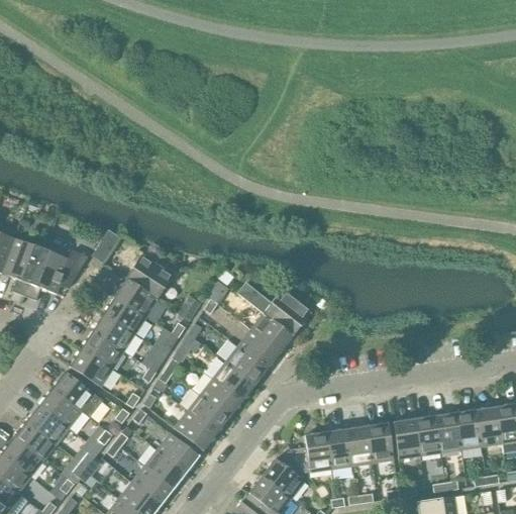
[(15,237),(0,230),(0,271),(2,272),(15,237)]
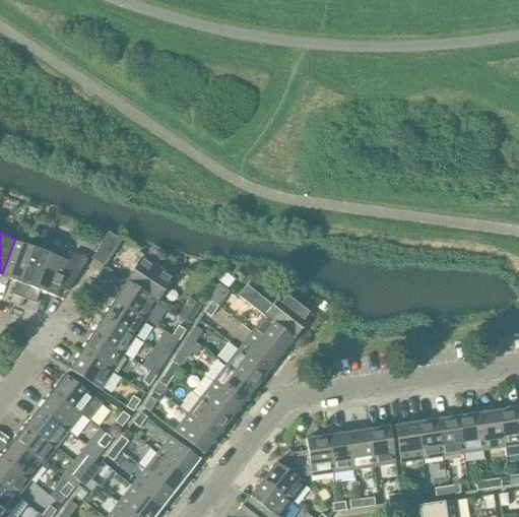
[(43,249),(15,239),(2,273),(17,279),(12,292),(24,297),(43,249)]
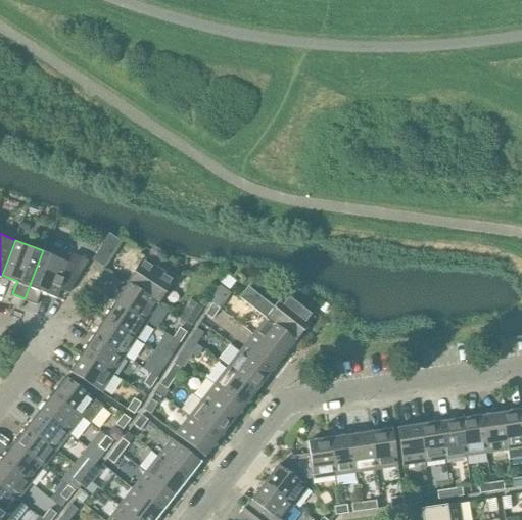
[(99,246),(93,257),(103,264),(109,253),(99,246)]
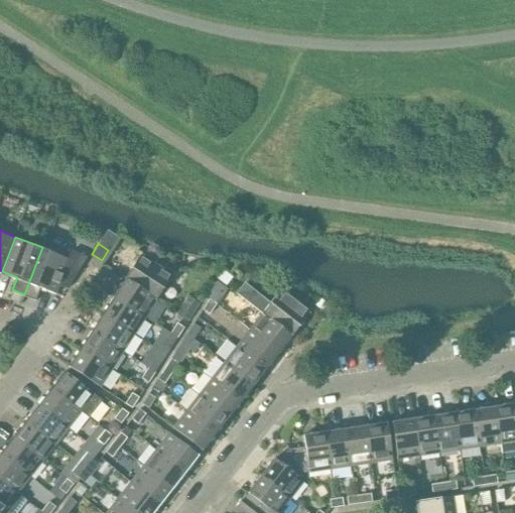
[(42,247),(24,294),(36,298),(41,286),(57,292),(60,285),(68,287),(87,257),(72,249),(69,257),(42,247)]
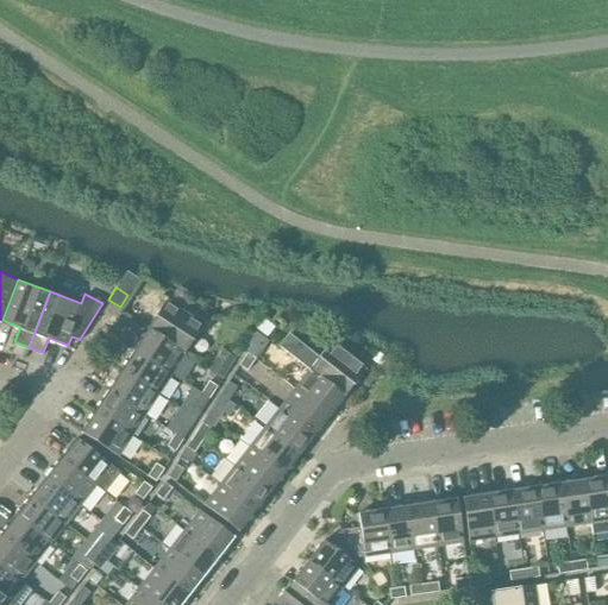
[(149,327),(186,351),(206,321),(168,297),(149,327)]
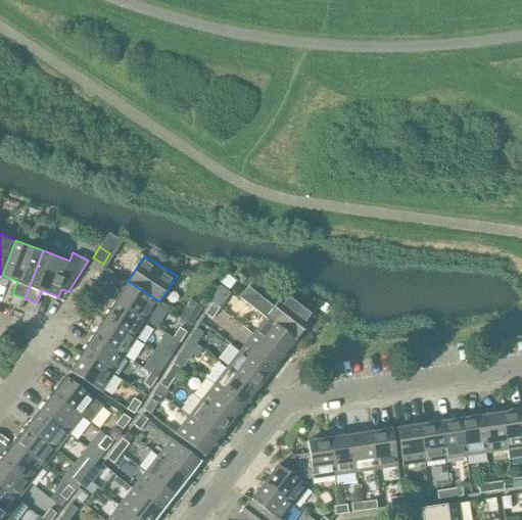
[(227,272),(221,280),(230,287),(237,279),(227,272)]
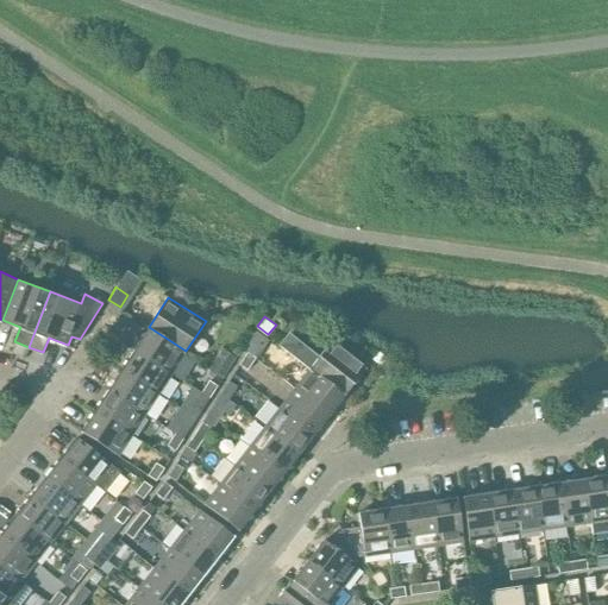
[(173,371),(186,351),(149,327),(136,347),(173,371)]
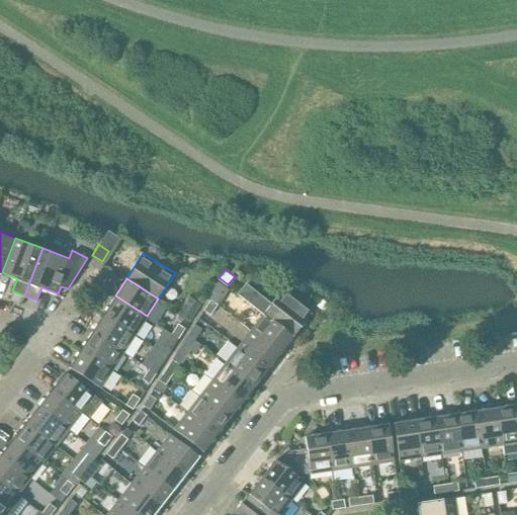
[(246,282),(238,292),(264,313),(294,336),(313,312),(283,289),(272,303),(246,282)]
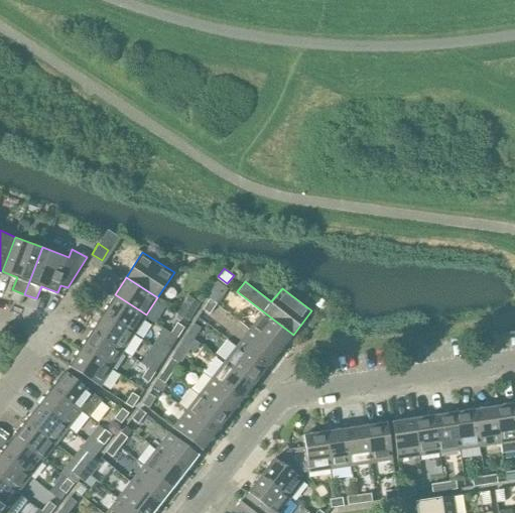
[(218,287),(213,283),(206,294),(218,302),(225,292),(218,287)]
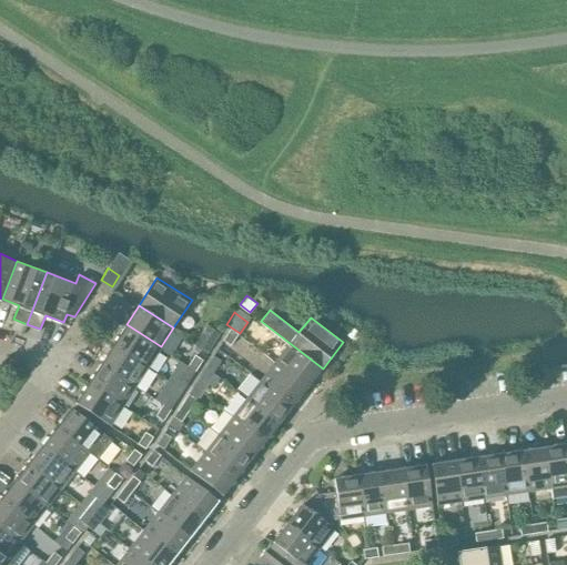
[(209,322),(195,342),(209,351),(222,331),(209,322)]
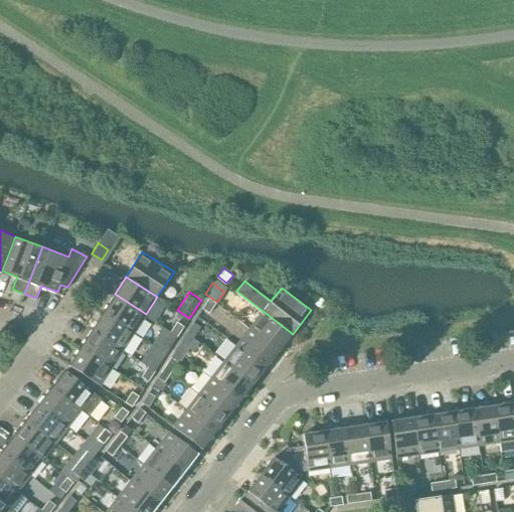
[(135,332),(146,314),(115,294),(104,311),(135,332)]
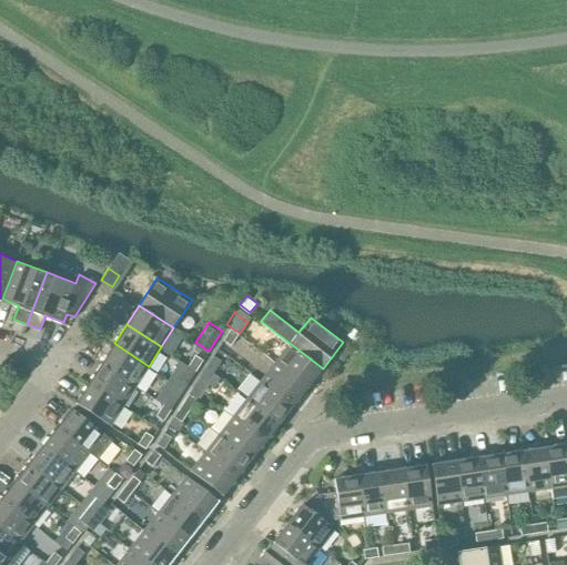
[(225,340),(233,344),(240,333),(226,324),(225,325),(232,330),(225,340)]
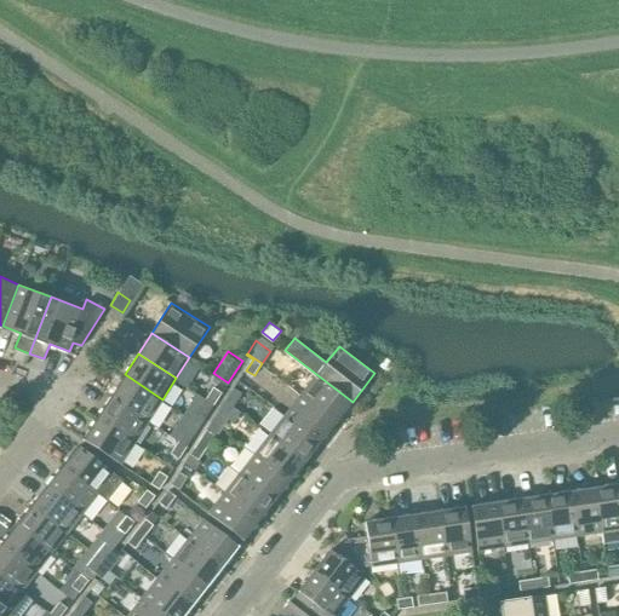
[(387,356),(379,364),(389,372),(395,363),(387,356)]
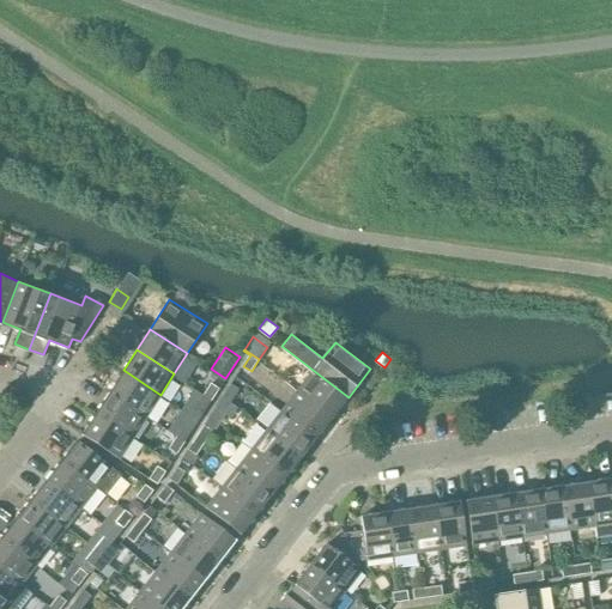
[(147,415),(161,395),(123,370),(110,390),(147,415)]
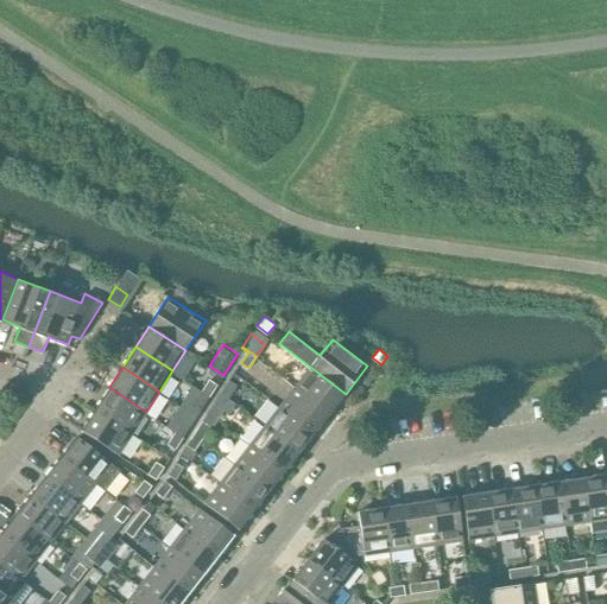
[(310,367),(296,386),(330,413),(346,394),(310,367)]
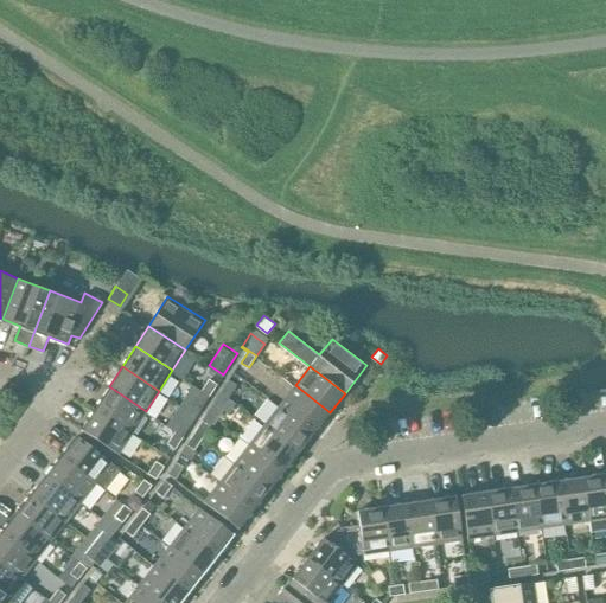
[(217,383),(209,378),(202,390),(210,395),(217,383)]
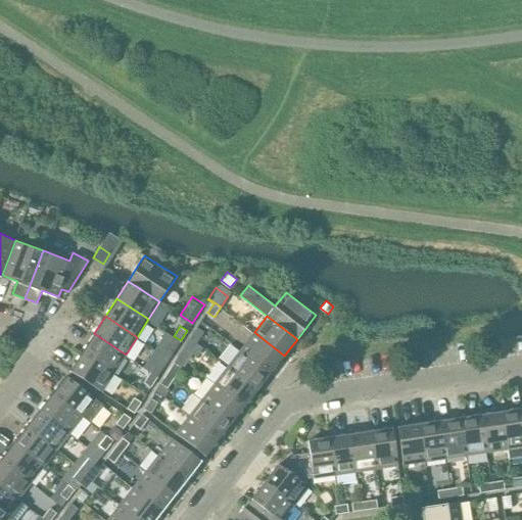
[(204,331),(197,327),(191,336),(197,341),(204,331)]
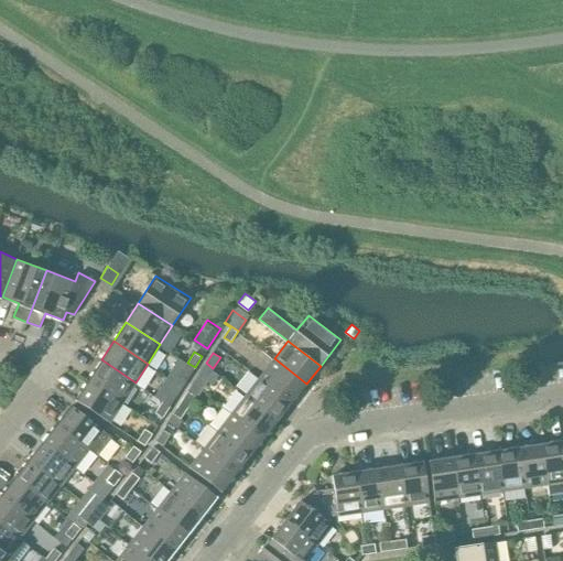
[(292,401),(306,384),(274,358),(260,376),(292,401)]
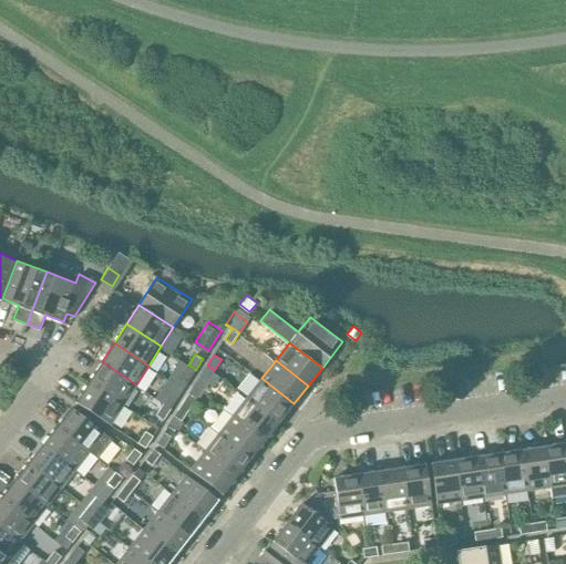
[(124,403),(136,385),(102,361),(90,381),(124,403)]
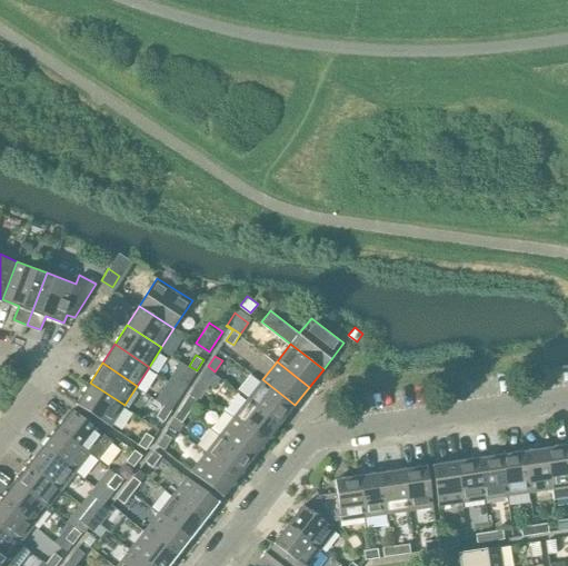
[(177,375),(189,383),(197,370),(189,366),(187,369),(182,366),(177,375)]
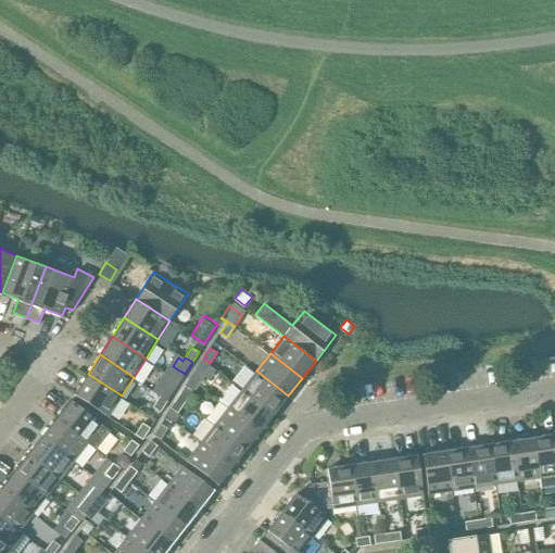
[(196,369),(203,374),(210,363),(203,357),(196,369)]
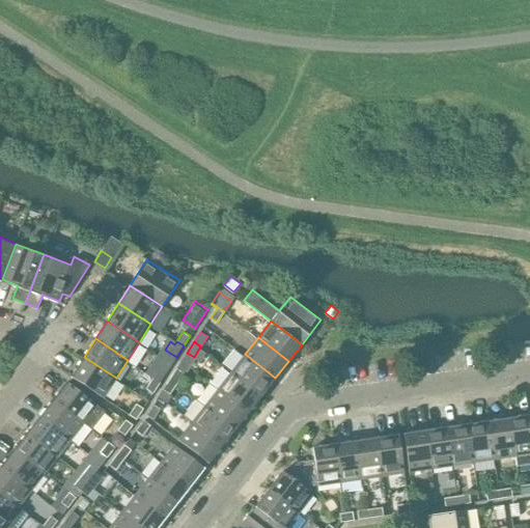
[(262,394),(275,378),(245,354),(232,370),(262,394)]
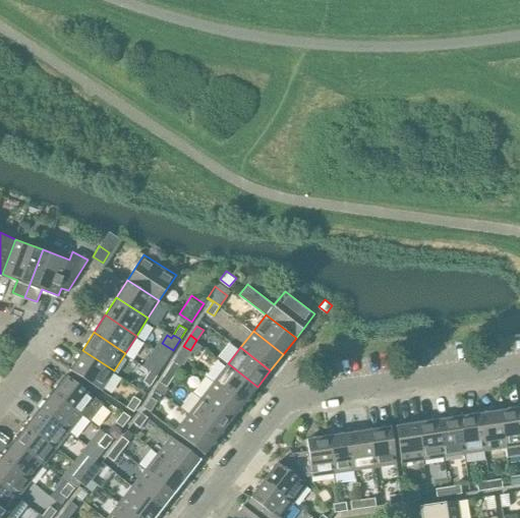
[(114,370),(82,350),(70,368),(102,389),(114,370)]
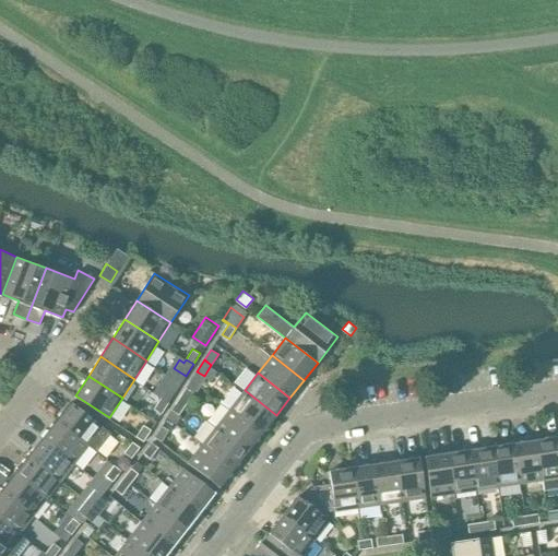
[(176,391),(168,386),(162,397),(169,401),(176,391)]
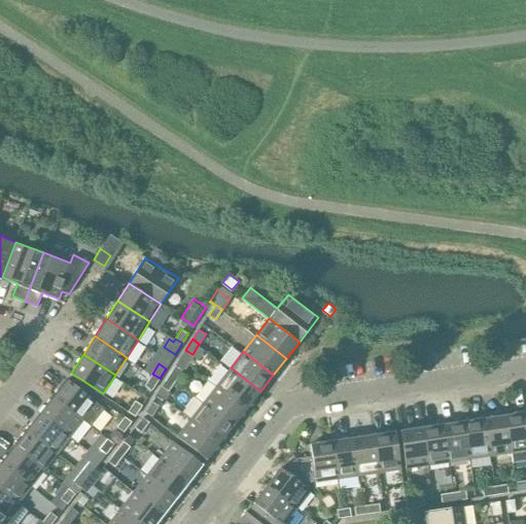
[(182,370),(175,364),(169,375),(176,380),(182,370)]
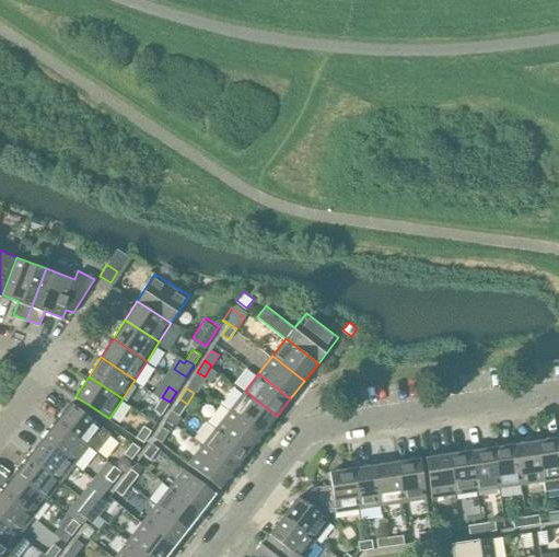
[(263,433),(277,416),(245,391),(231,408),(263,433)]
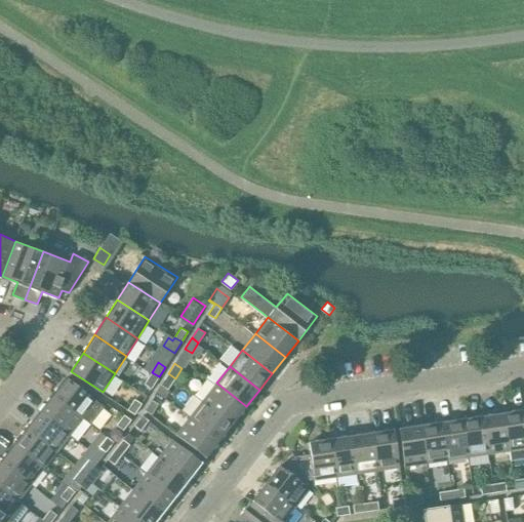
[(145,384),(152,388),(159,376),(152,372),(145,384)]
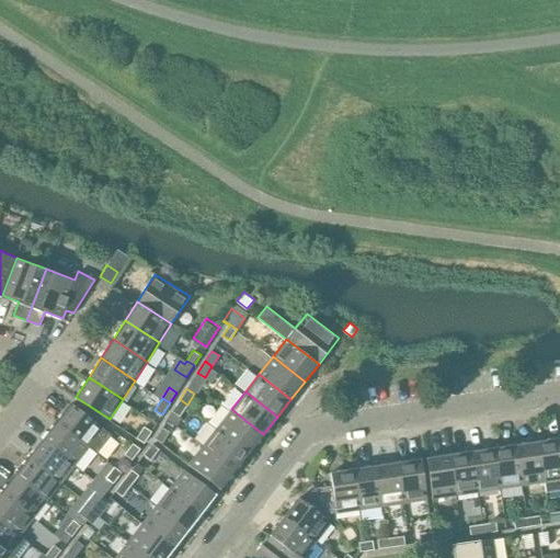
[(172,410),(180,416),(187,405),(180,399),(172,410)]
